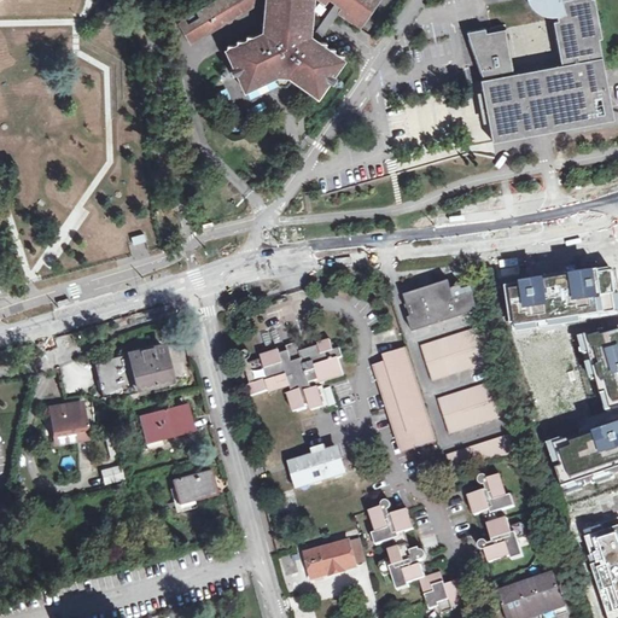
[(258,1),(261,1),(261,0),(216,0),(198,11),(210,30),(258,1)]
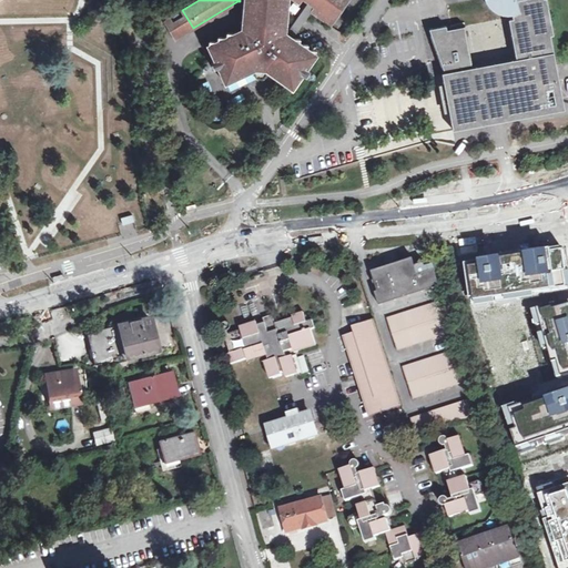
[(216,59),(220,66),(226,79),(253,67),(254,69),(257,67),(265,68),(270,70),(271,68),(294,84),(303,72),(307,67),(315,54),(291,39),(292,37),(286,33),(280,29),(281,24),(284,24),(286,0),(246,0),(247,1),(245,22),(251,22),(250,26),(235,32),(236,33),(211,47),(216,59)]
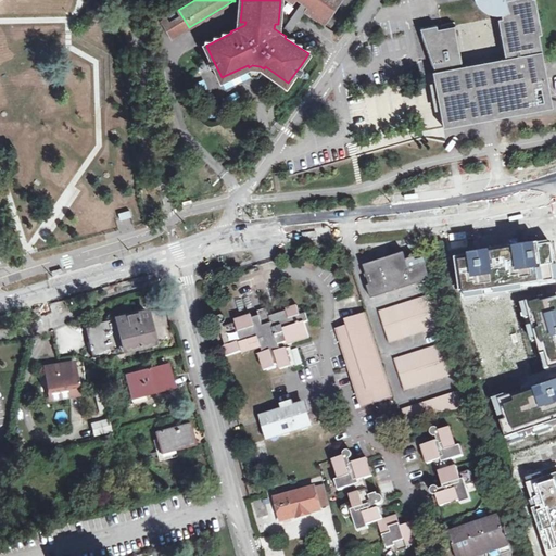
[(308,5),(304,10),(324,23),(340,0),(300,0),(302,1),(308,5)]
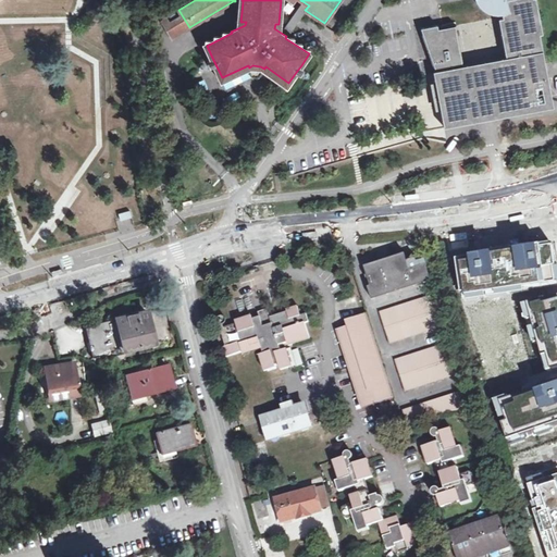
[(446,126),(473,122),(546,108),(545,98),(539,65),(546,64),(544,56),(537,58),(536,52),(543,51),(540,34),(543,34),(535,0),(511,0),(507,1),(506,0),(477,0),(478,2),(481,7),(484,10),(489,12),(494,13),(498,14),(503,13),(504,17),(499,19),(505,47),(509,46),(511,58),(507,59),(463,66),(456,25),(443,27),(443,29),(440,29),(438,25),(421,27),(436,72),(434,72),(441,109),(444,126),(446,126)]
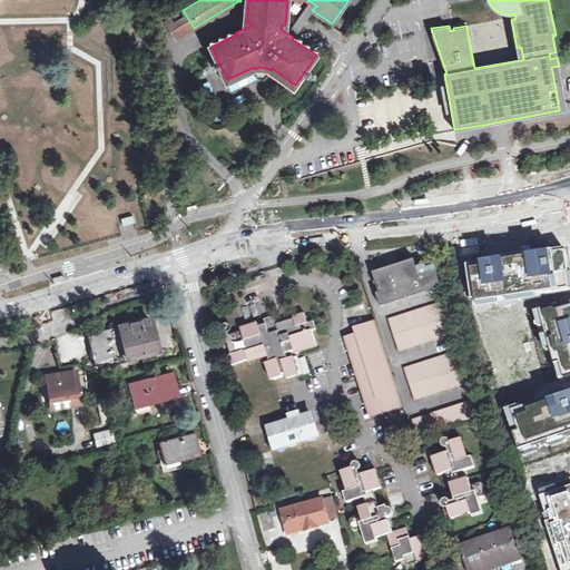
[(287,33),(293,37),(312,10),(316,6),(310,1),(287,33)]
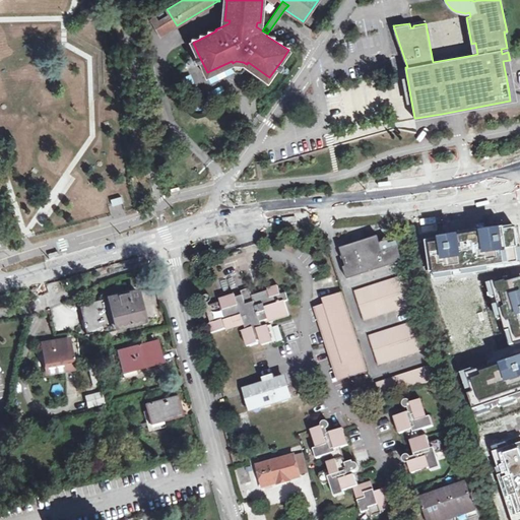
[(343,53),(355,51),(353,40),(341,43),(343,53)]
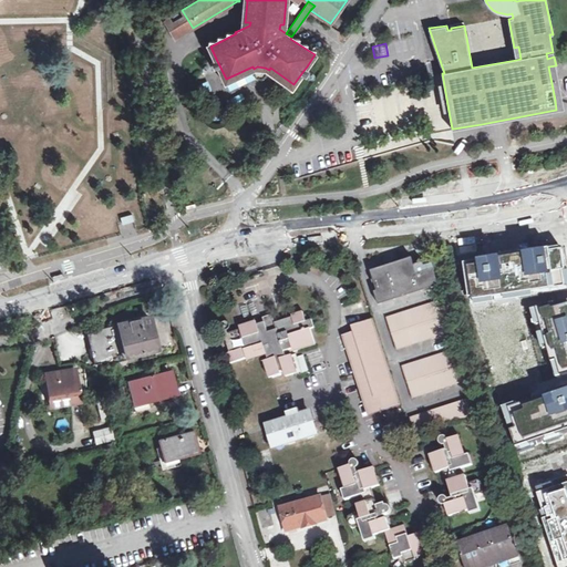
[(257,66),(254,69),(257,75),(264,76),(269,70),(265,68),(257,66)]
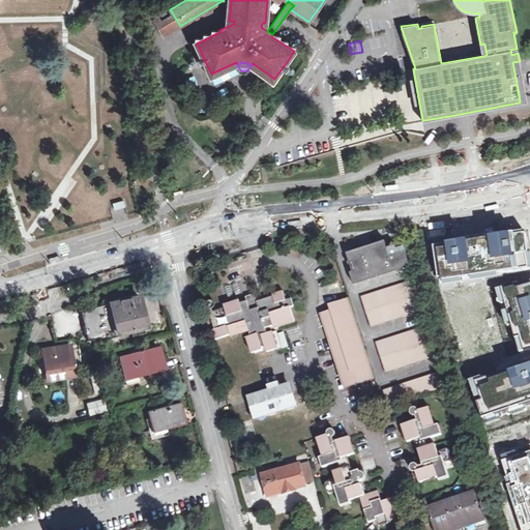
[(123,200),(109,203),(112,211),(126,207),(123,200)]
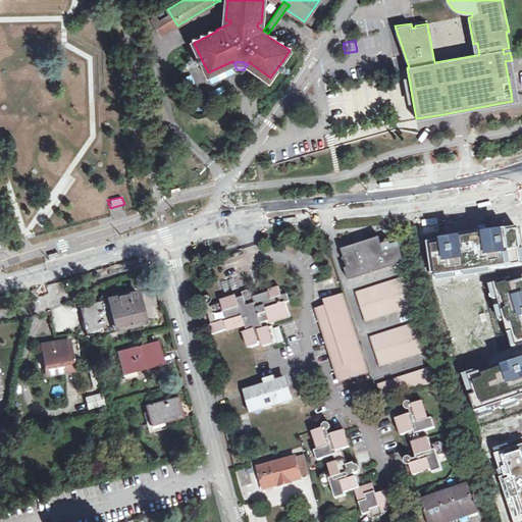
[(521,251),(519,228),(428,243),(433,278),(521,264),(521,251)]
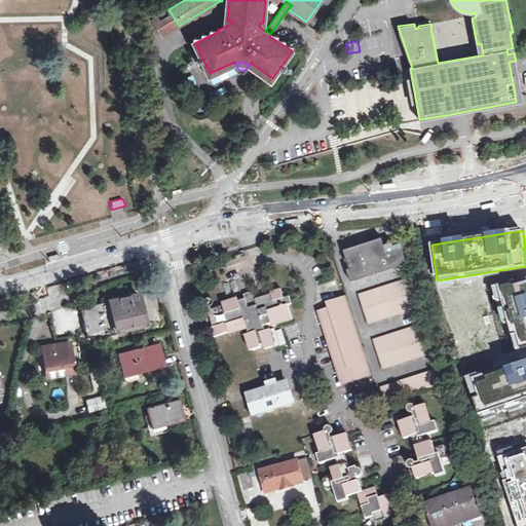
[(387,240),(383,242),(382,239),(344,252),(354,284),(408,265),(403,251),(401,251),(399,247),(395,248),(393,243),(389,246),(387,240)]
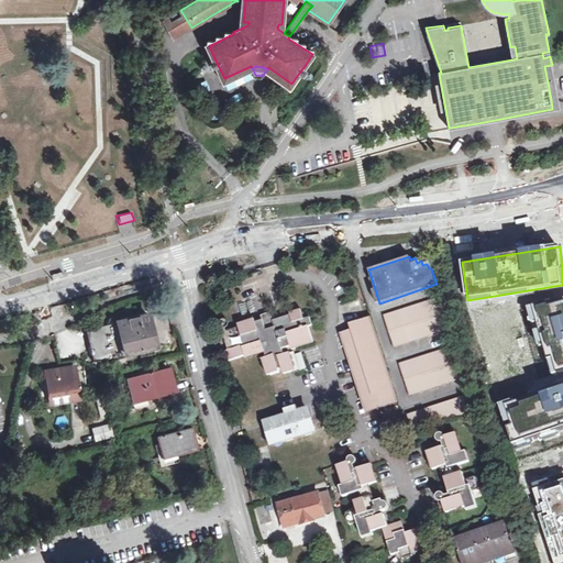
[(394,349),(448,331),(438,298),(383,316),(394,349)]
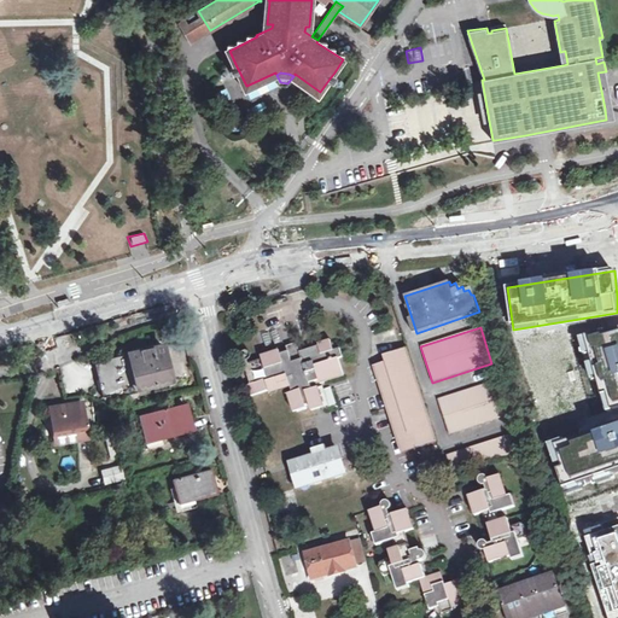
[(617,327),(581,339),(602,415),(617,410),(617,327)]
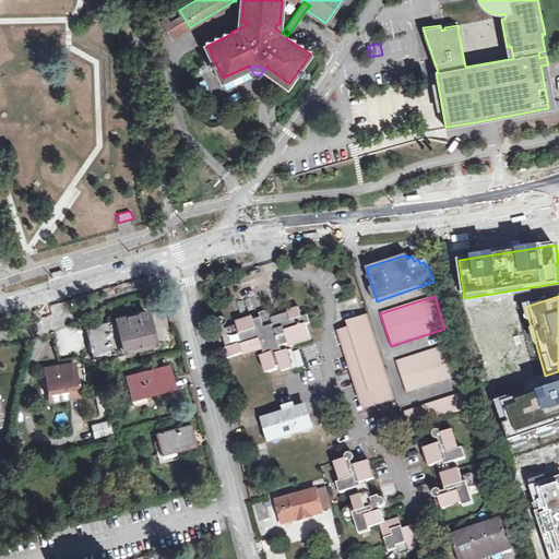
[(249,299),(236,302),(239,314),(252,310),(249,299)]
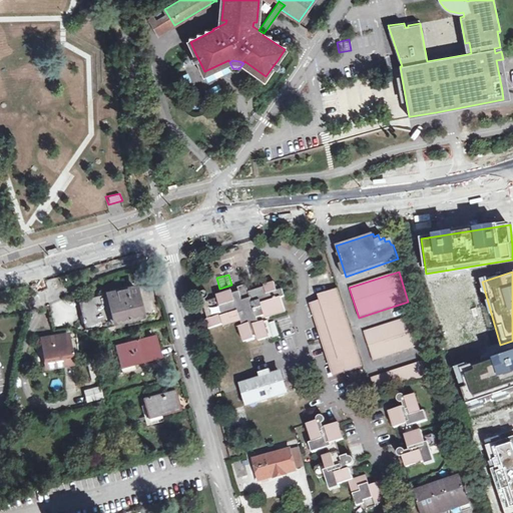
[(259,342),(267,339),(262,322),(259,323),(257,319),(266,317),(266,319),(285,312),(281,299),(285,297),(282,289),(277,291),(275,282),(264,286),(265,288),(240,295),(239,292),(202,304),(207,319),(203,321),(206,330),(240,319),(242,327),(241,327),(245,342),(255,339),(254,337),(258,337),(259,342)]
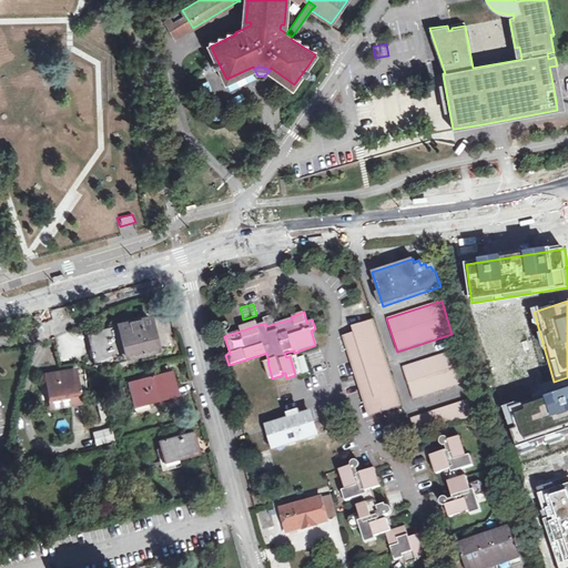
[(111,328),(119,361),(156,351),(149,318),(111,328)]
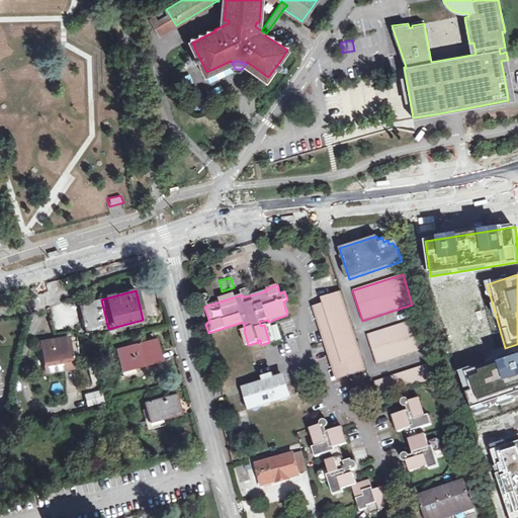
[(313,308),(337,379),(366,370),(341,291),(322,298),(323,304),(313,308)]
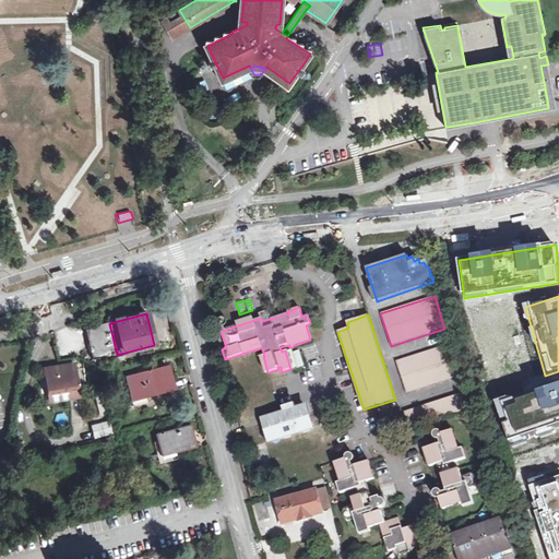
[(93,360),(117,355),(109,323),(86,329),(93,360)]
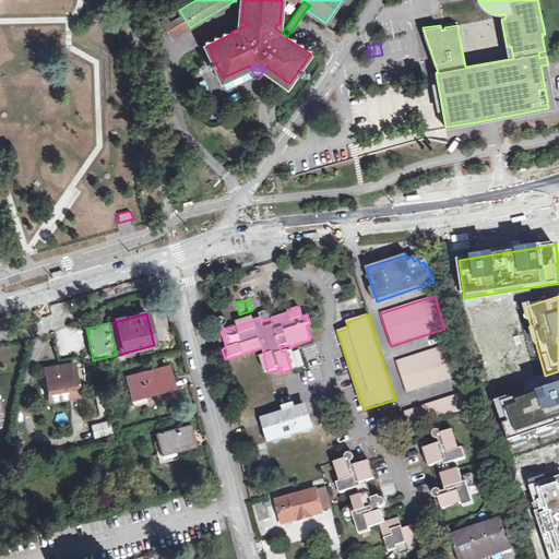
[(406,394),(460,377),(450,344),(395,361),(406,394)]
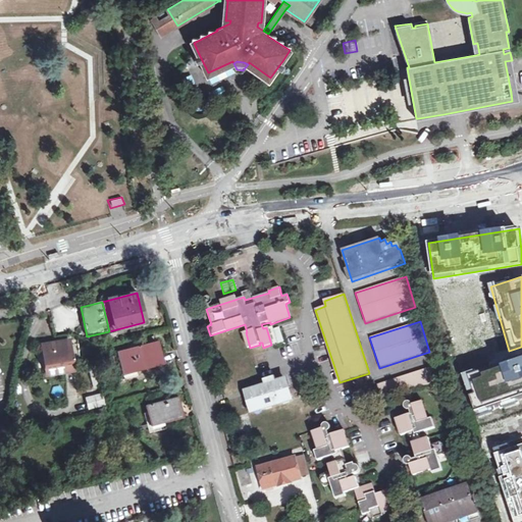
[(266,327),(271,345),(277,344),(272,326),(266,327)]
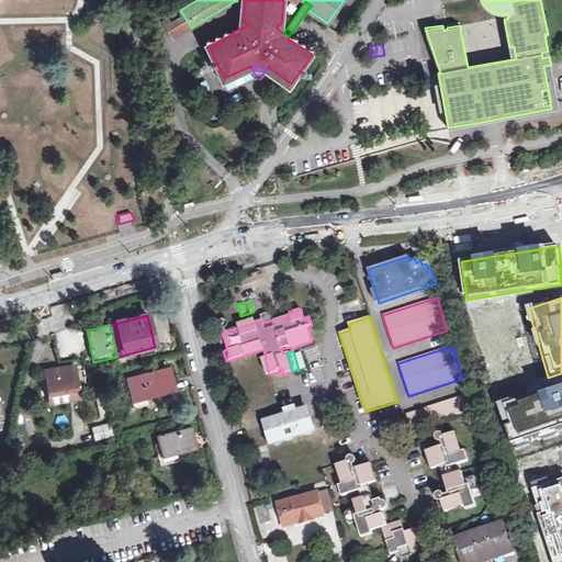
[(307,353),(312,366),(319,363),(315,351),(307,353)]
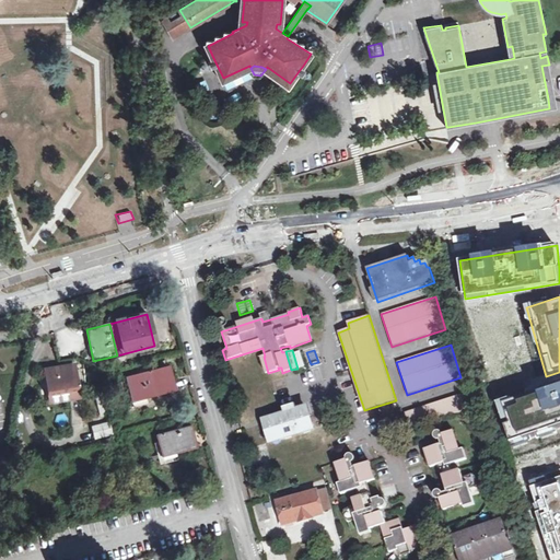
[(57,372),(50,374),(49,371),(45,372),(49,395),(85,388),(82,368),(57,372)]
